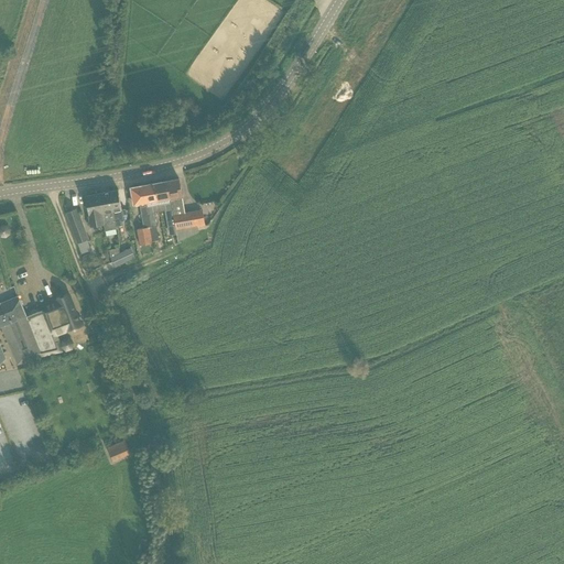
[(179,179),(166,181),(174,226),(175,226),(176,235),(179,242),(198,232),(197,227),(195,212),(185,214),(184,210),(181,190),(179,179)]
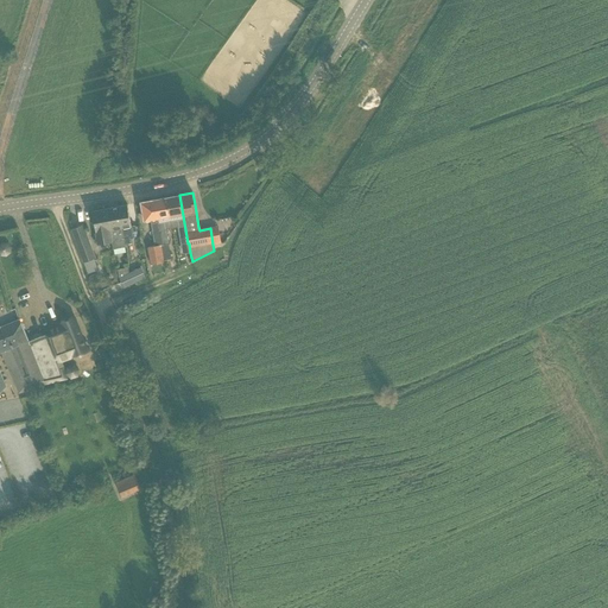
[(177,196),(166,197),(170,216),(172,226),(178,225),(179,235),(182,245),(188,244),(179,195),(179,196),(177,196)]
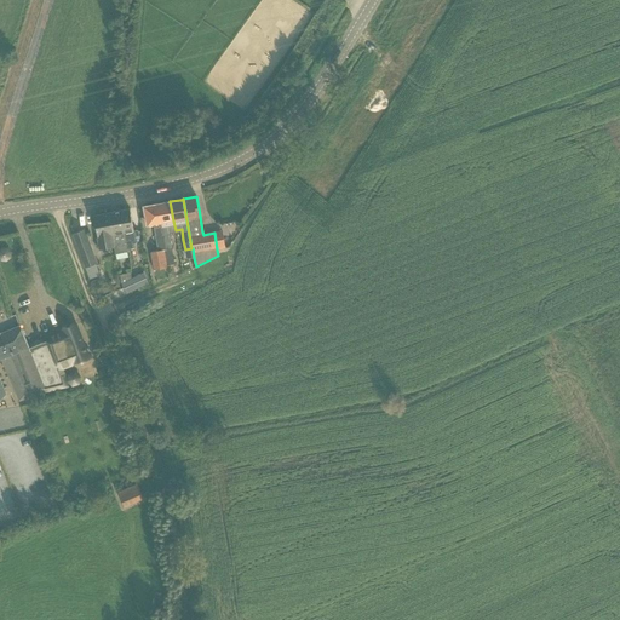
[(170,201),(158,204),(164,244),(165,250),(173,248),(170,231),(176,230),(173,220),(170,201)]
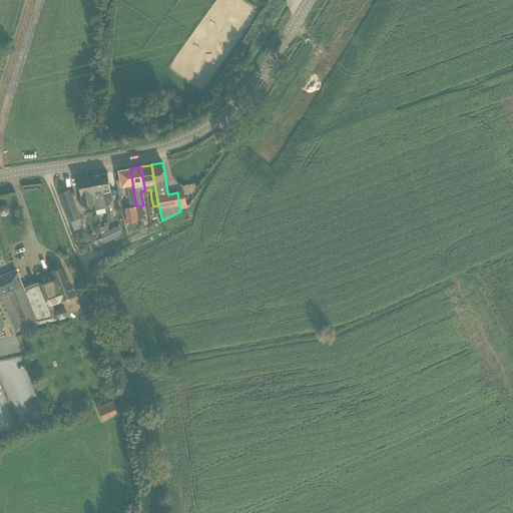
[(135,201),(130,168),(118,170),(120,180),(121,186),(126,186),(130,207),(124,208),(127,223),(138,221),(138,219),(139,219),(136,206),(135,201)]
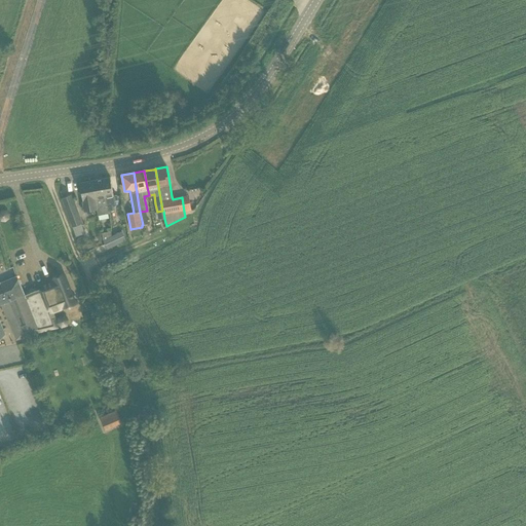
[(106,197),(108,212),(113,211),(113,205),(115,205),(114,200),(117,200),(116,195),(113,195),(112,187),(110,177),(101,179),(105,197),(106,197)]
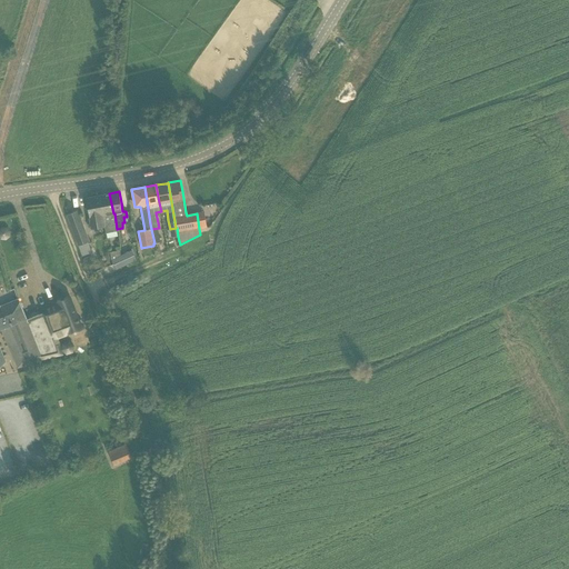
[(113,213),(109,193),(100,196),(103,216),(105,222),(105,227),(106,233),(118,232),(117,229),(115,213),(113,213)]
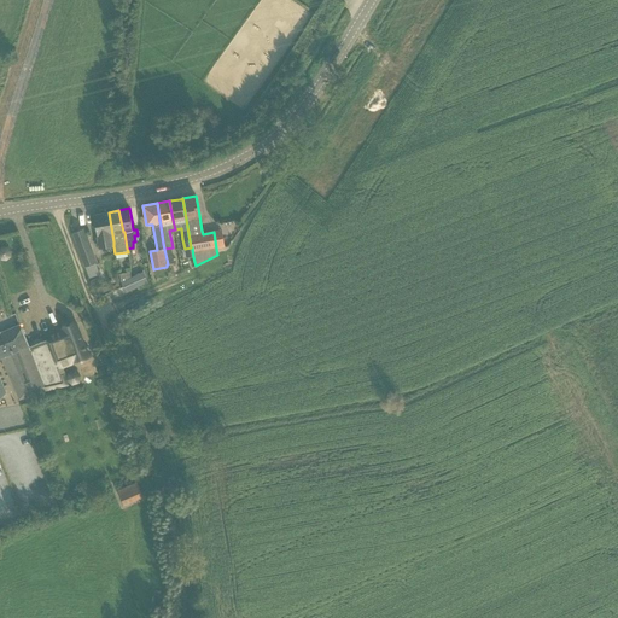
[(99,249),(109,248),(114,246),(114,242),(112,234),(109,213),(93,215),(95,227),(99,249)]
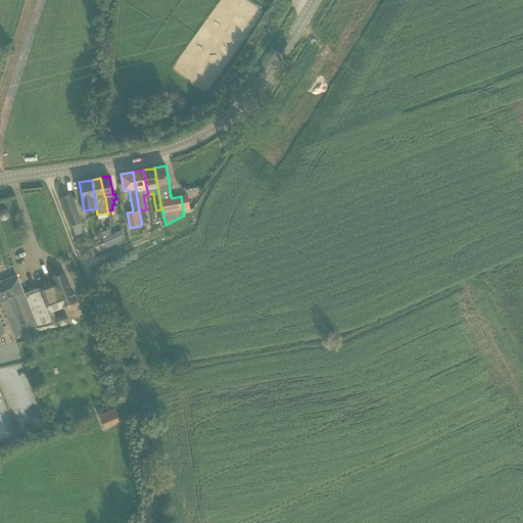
[(82,223),(70,194),(61,197),(72,226),(81,223),(82,223)]
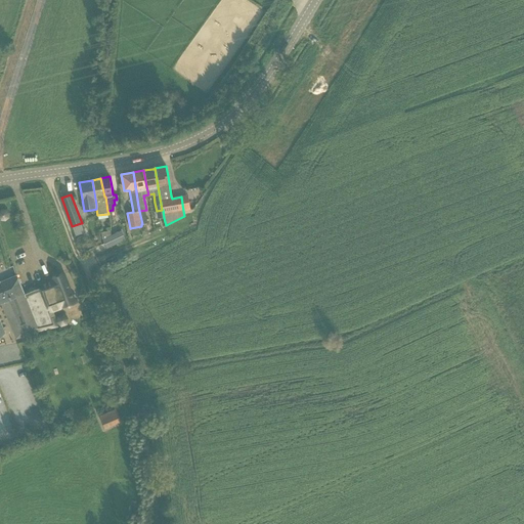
[(111,235),(102,239),(106,248),(125,239),(121,230),(119,231),(119,232),(115,233),(114,234),(111,235)]
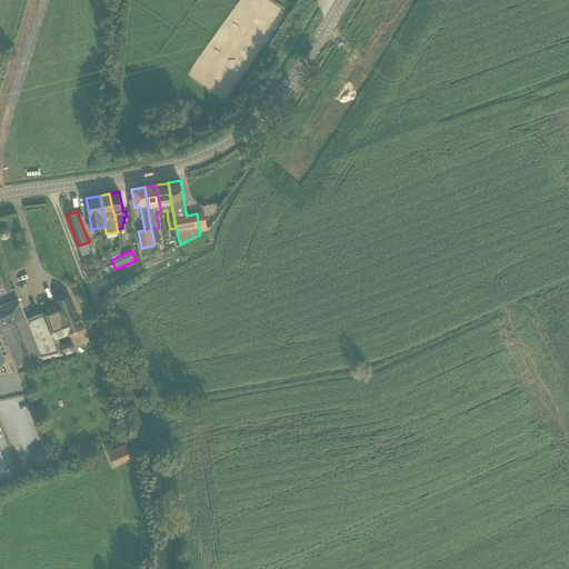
[(111,260),(120,256),(120,251),(110,252),(111,260)]
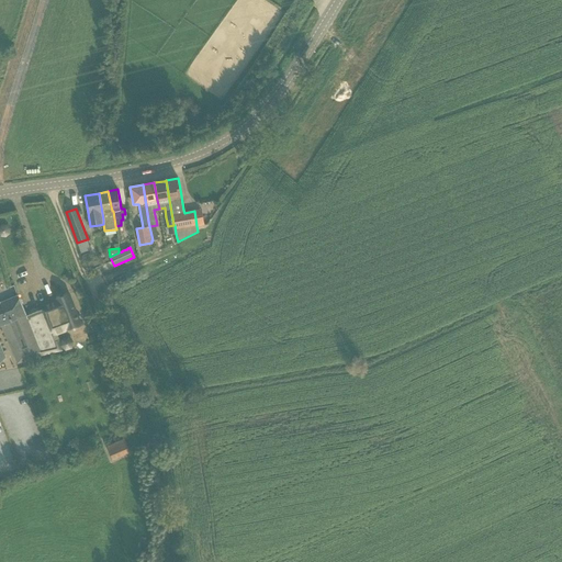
[(0,360),(3,356),(0,346),(0,324),(1,324),(17,363),(41,356),(24,312),(19,294),(0,302),(0,360)]
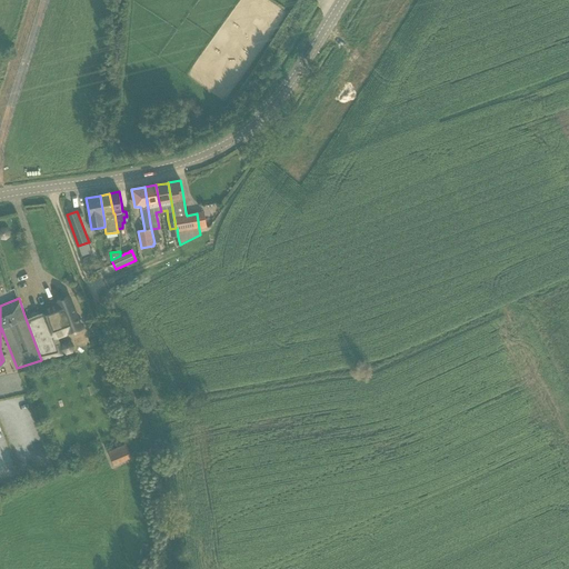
[(79,327),(77,318),(73,308),(69,298),(43,308),(25,316),(41,360),(63,355),(60,346),(61,345),(59,337),(79,327)]
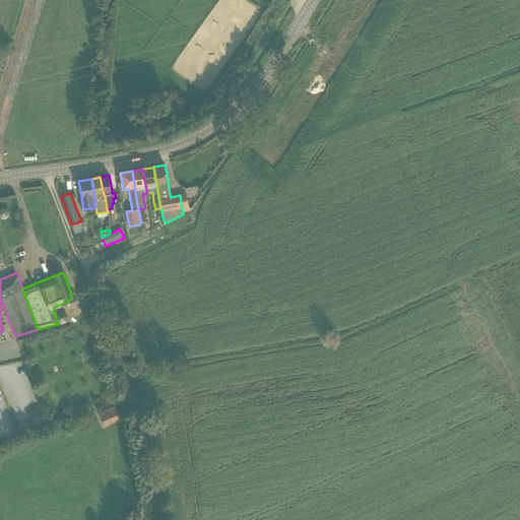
[(58,315),(57,320),(61,323),(66,321),(67,316),(63,312),(58,315)]
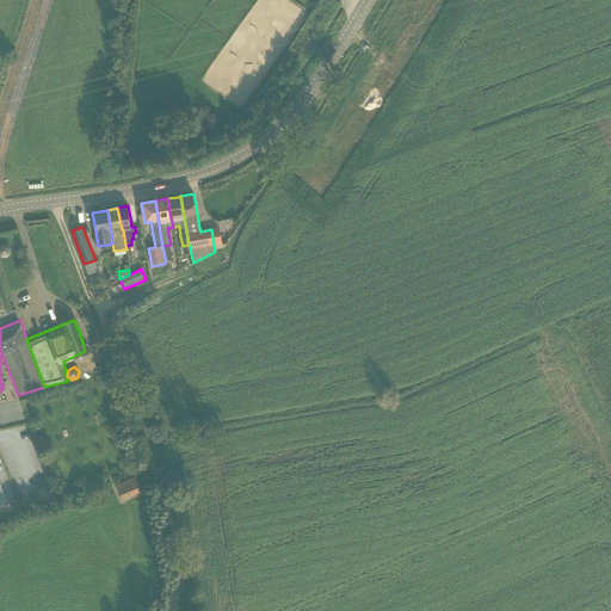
[(142,493),(136,479),(118,486),(124,500),(142,493)]
